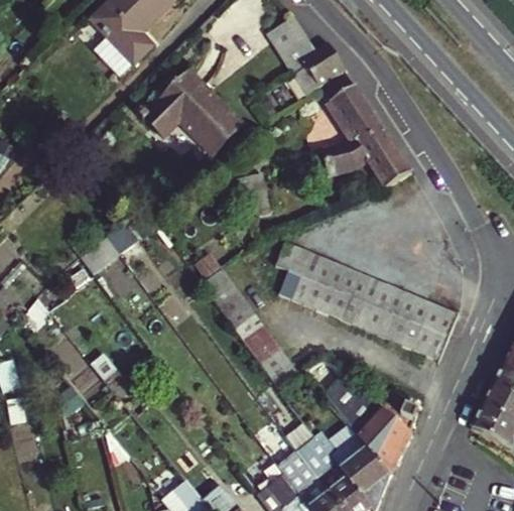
[(111,0),(90,21),(129,61),(147,43),(136,33),(169,0),(111,0)]
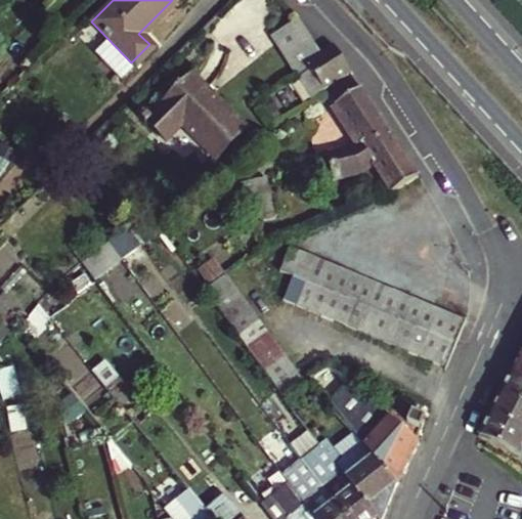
[(269,33),(293,68),(303,60),(319,49),(295,13),(269,33)]
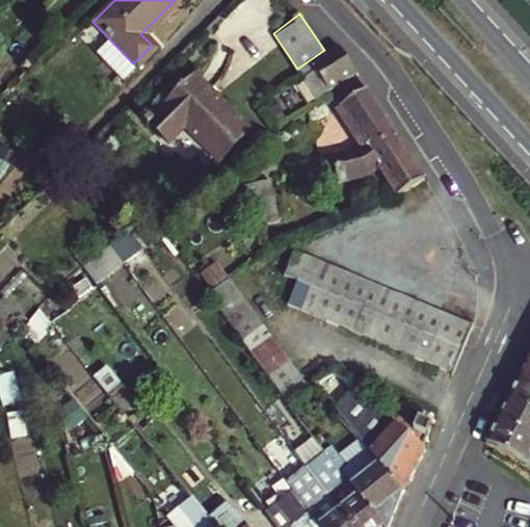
[(312,68),(326,87),(354,69),(337,42),(324,50),(308,61),(312,68)]
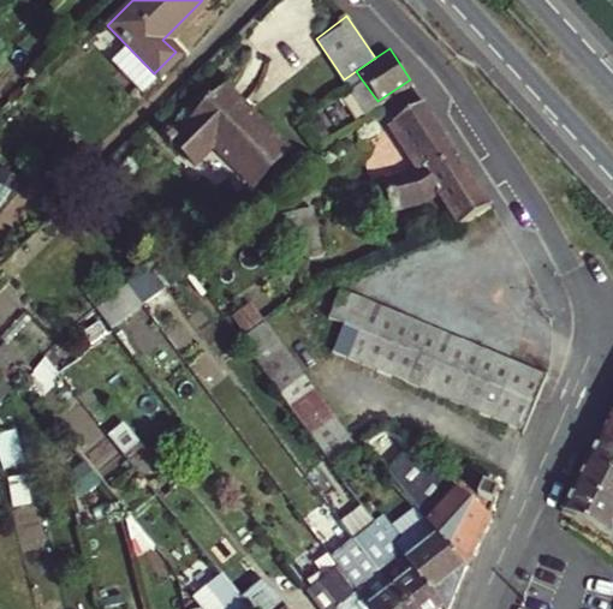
[(194,163),(214,144),(254,184),(287,151),(224,85),(170,138),(194,163)]
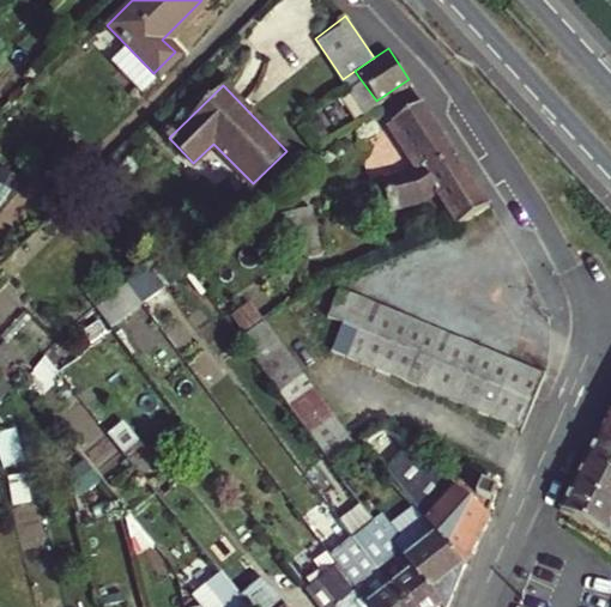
[(389,117),(418,162),(411,168),(369,174),(370,182),(382,181),(386,207),(423,201),(437,190),(457,218),(459,218),(488,199),(481,188),(421,96),(389,117)]
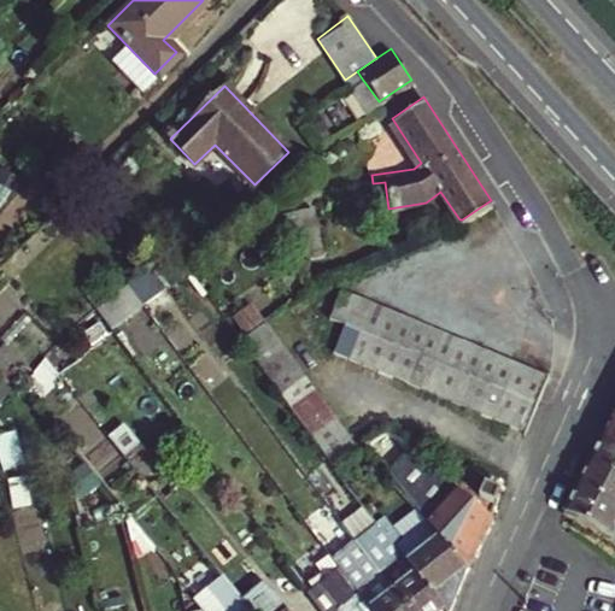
[(287,213),(303,258),(328,250),(312,204),(287,213)]
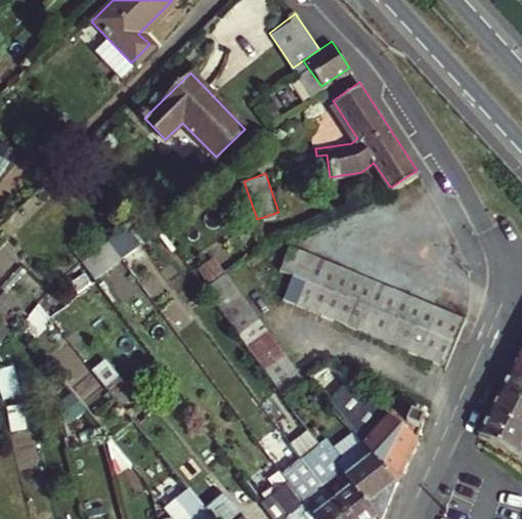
[(104,236),(78,258),(88,271),(116,251),(104,236)]
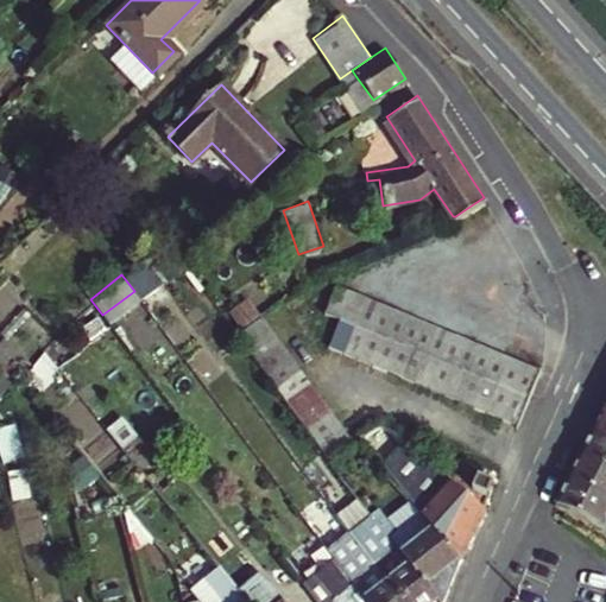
[(338,318),(353,324),(366,330),(380,336),(395,342),(410,348),(425,354),(439,359),(454,365),(468,371),(483,376),(499,382),(513,388),(529,394),(540,368),(335,286),(323,312),(338,318)]
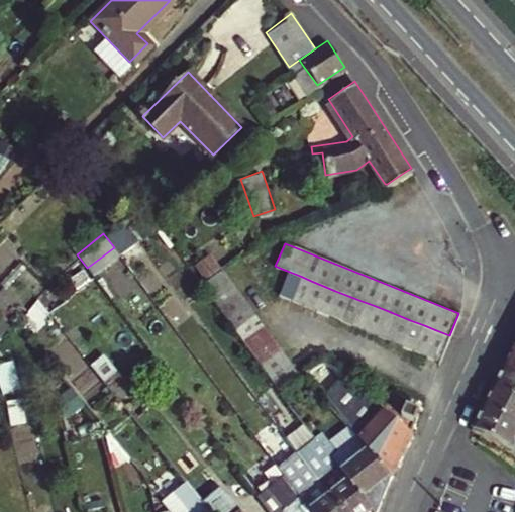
[(201,284),(211,297),(232,280),(223,267),(201,284)]
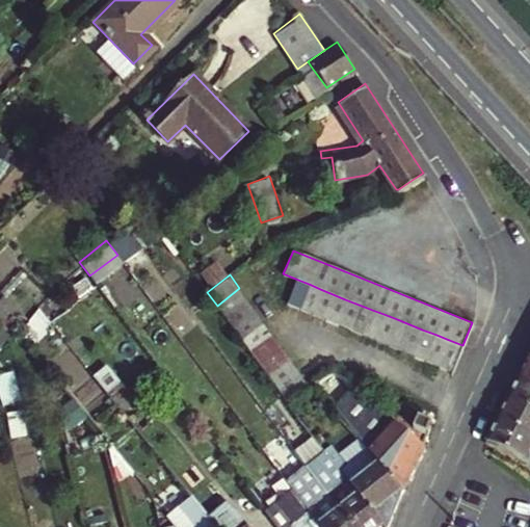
[(286,302),(299,308),(309,284),(295,279),(286,302)]
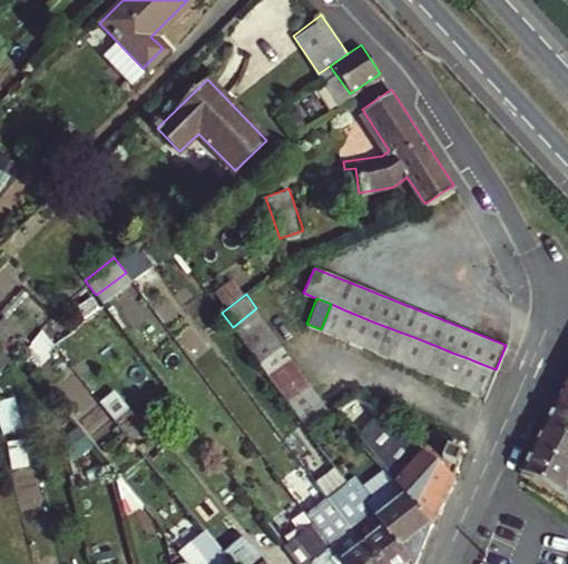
[(321,329),(333,335),(343,309),(331,304),(321,329)]
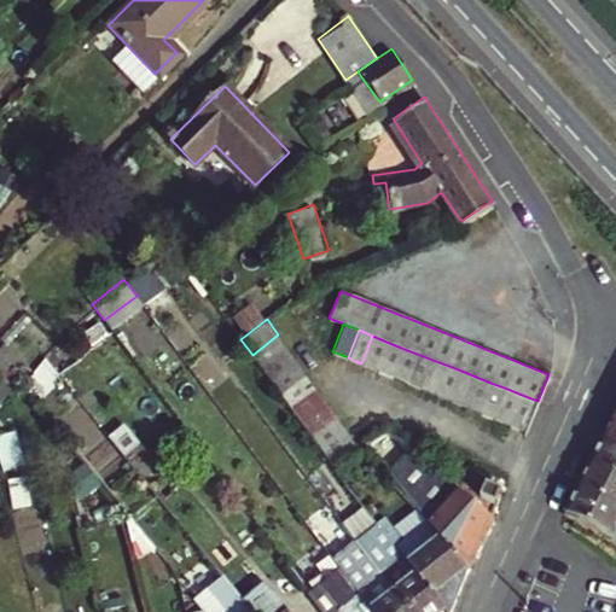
[(278,334),(253,355),(263,368),(289,348),(278,334)]
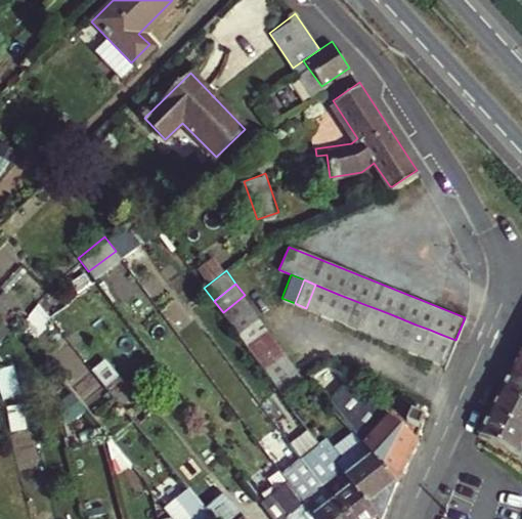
[(315,285),(306,308),(318,312),(328,290),(315,285)]
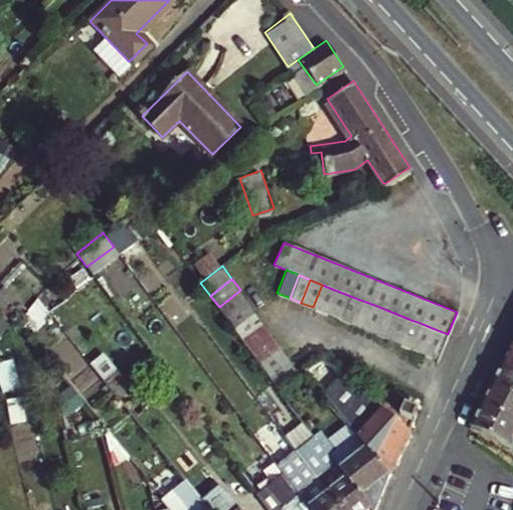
[(322,285),(313,307),(325,313),(334,290),(322,285)]
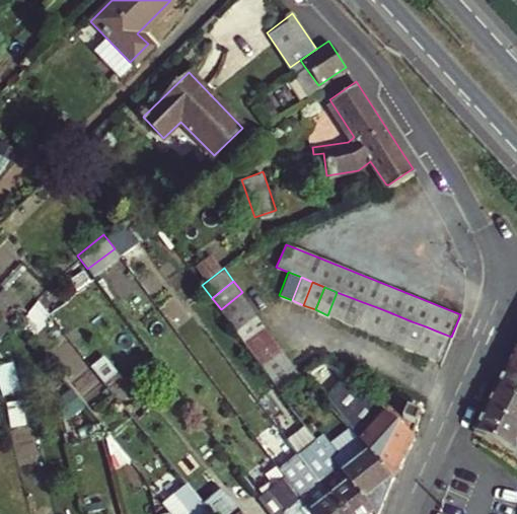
[(242,292),(221,309),(229,321),(250,303),(242,292)]
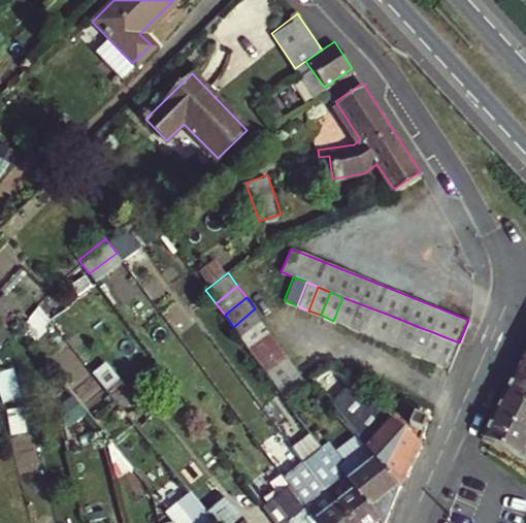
[(333,321),(346,326),(356,302),(342,297),(333,321)]
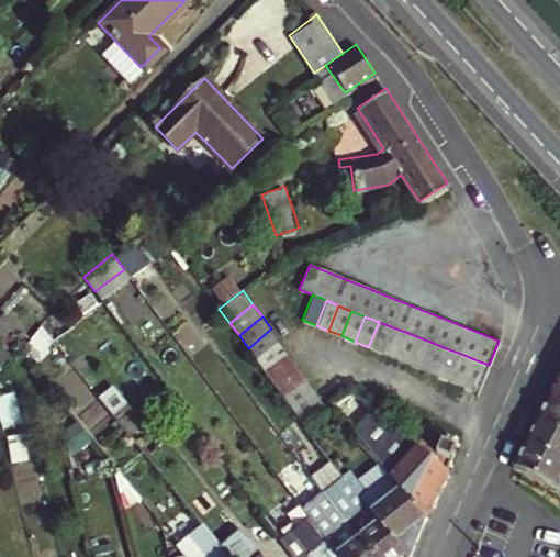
[(379,322),(368,347),(382,353),(393,327),(379,322)]
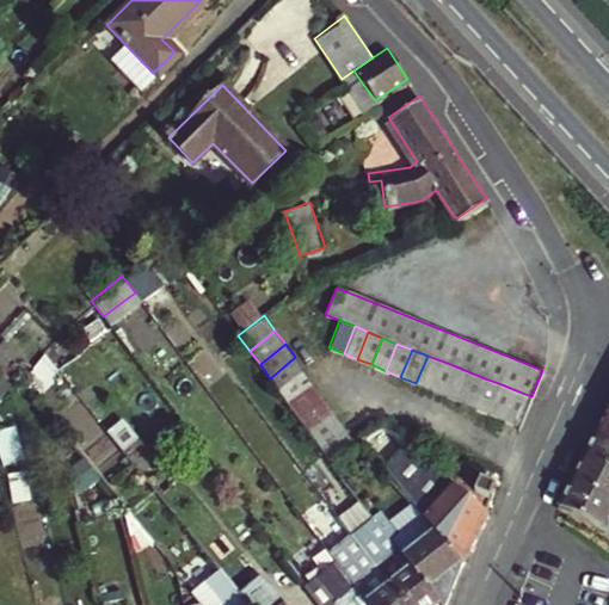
[(416,383),(430,388),(441,360),(428,356),(416,383)]
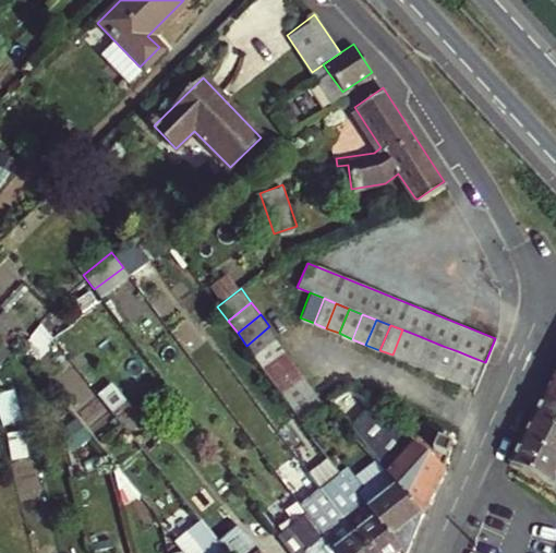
[(269,326),(246,346),(255,357),(278,338),(269,326)]
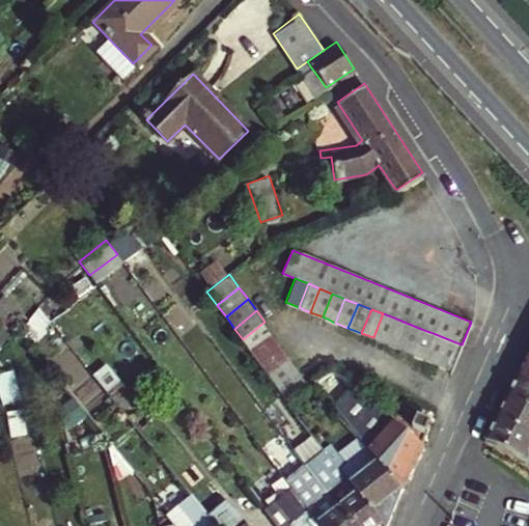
[(373,337),(386,343),(396,319),(383,313),(373,337)]
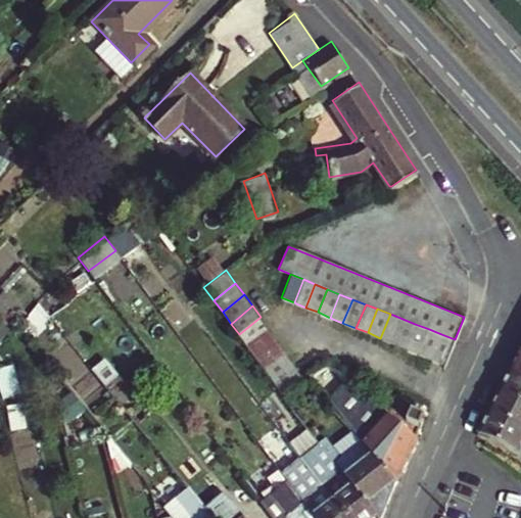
[(380,338),(392,342),(403,319),(390,314),(380,338)]
